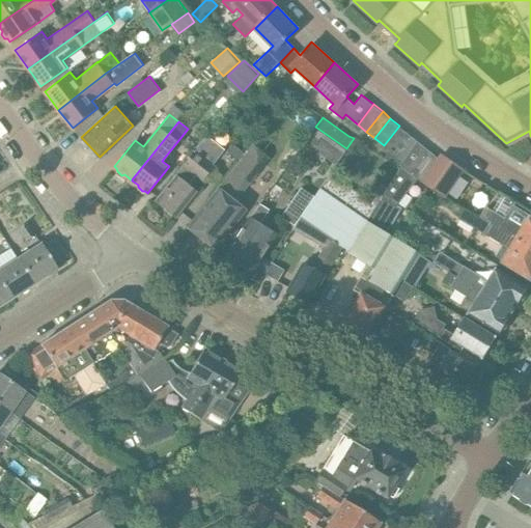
[(278,132),(269,124),(219,187),(189,225),(215,247),(242,214),(246,207),(234,199),(270,156),(263,149),(278,132)]
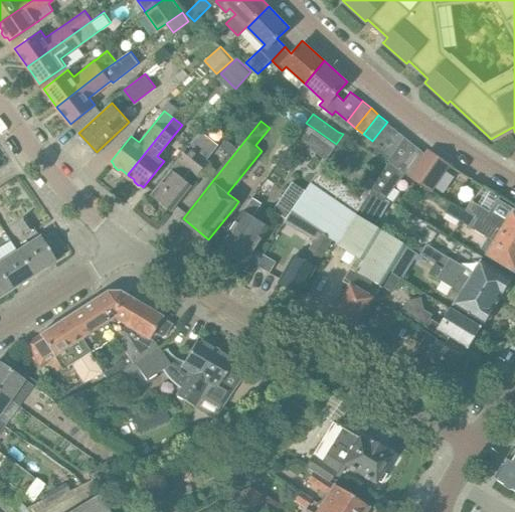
[(387,122),(372,141),(378,145),(380,147),(395,128),(387,122)]
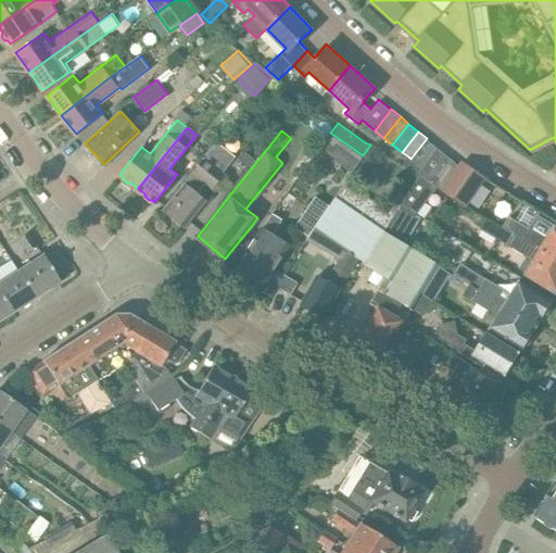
[(438,147),(427,138),(411,159),(422,168),(438,147)]
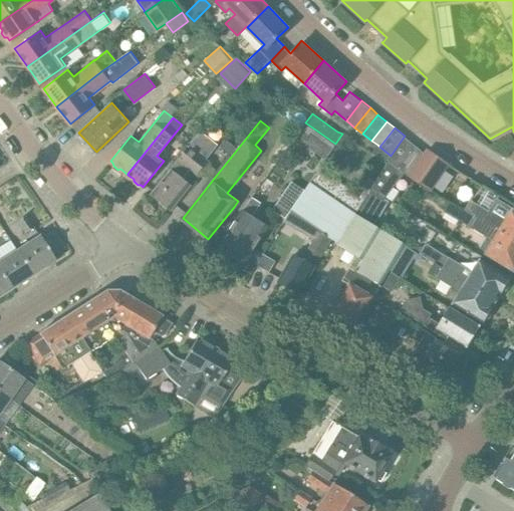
[(218,142),(201,129),(189,145),(151,193),(171,209),(192,183),(184,177),(192,167),(199,173),(209,161),(206,158),(218,142)]
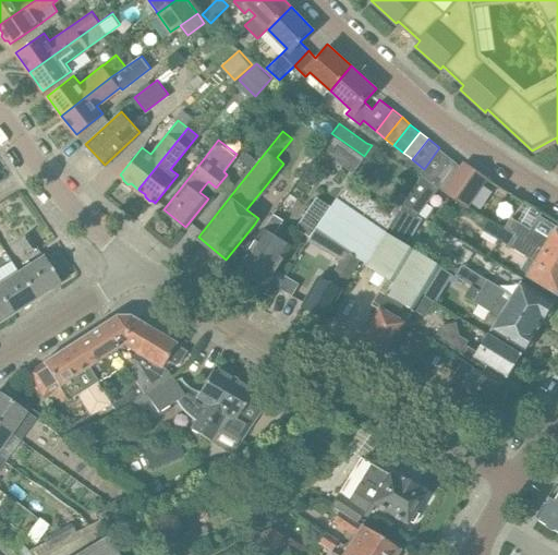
[(450,157),(439,147),(424,169),(421,173),(434,183),(450,157)]
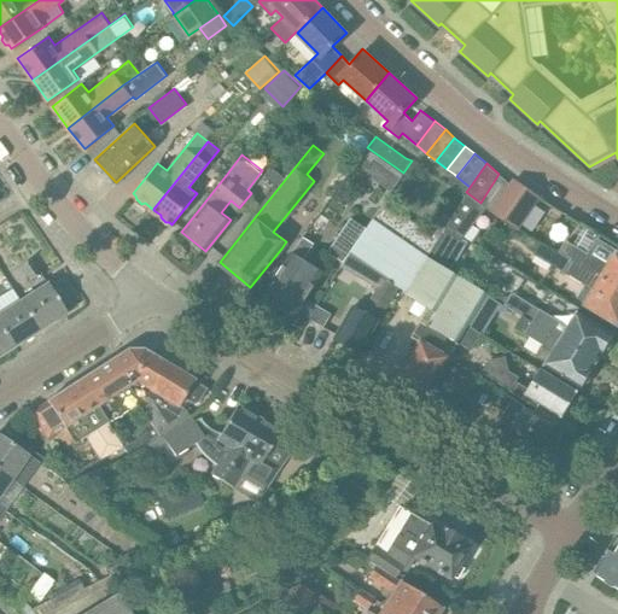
[(286,176),(273,165),(266,174),(279,186),(286,176)]
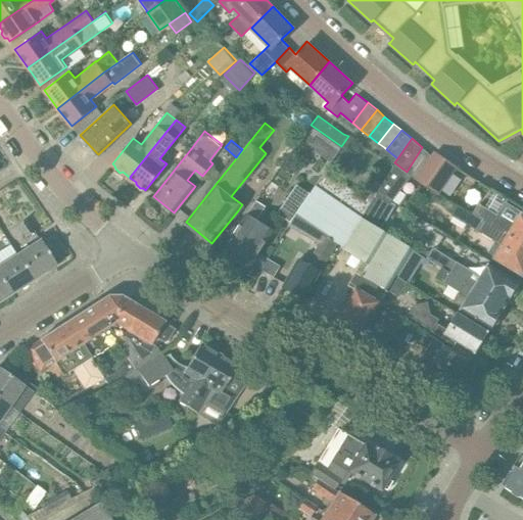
[(384,147),(378,154),(393,163),(394,162),(397,158),(386,149),(384,147)]
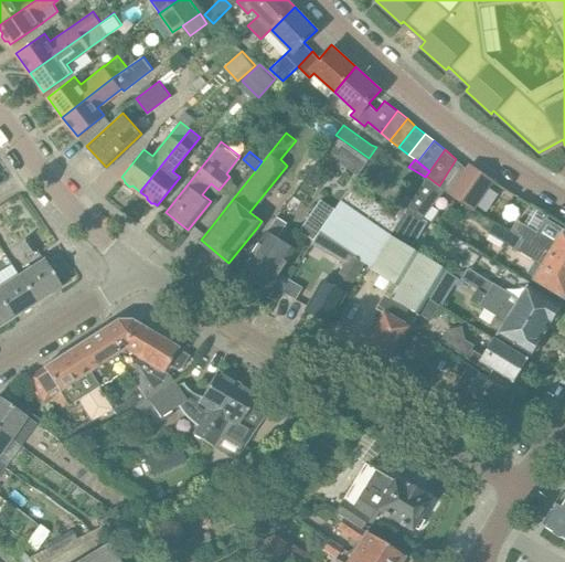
[(467,167),(456,159),(439,186),(449,193),(450,192),(467,167)]
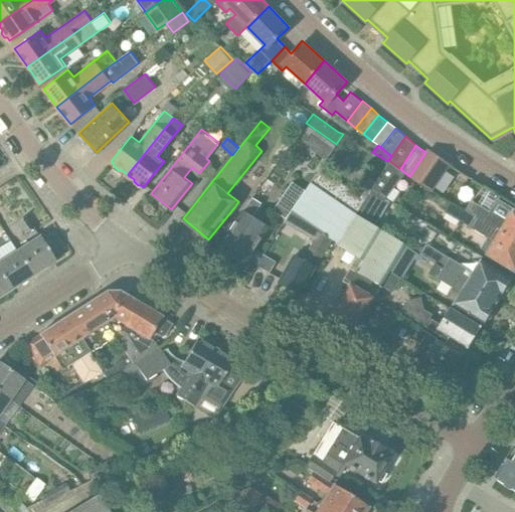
[(425,152),(410,175),(431,189),(449,162),(428,148),(425,152)]
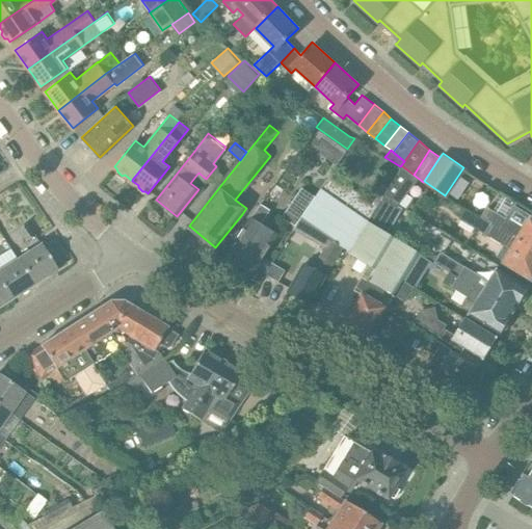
[(331,173),(320,189),(358,214),(368,220),(372,214),(378,204),(331,173)]
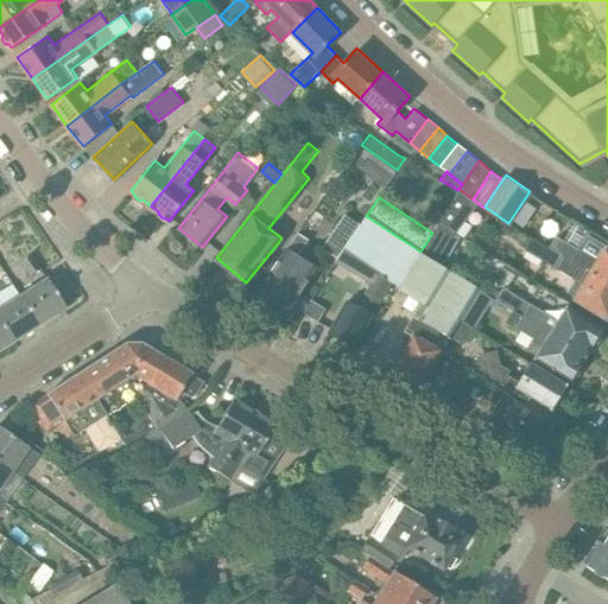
[(361,223),(343,211),(322,243),(339,255),(361,223)]
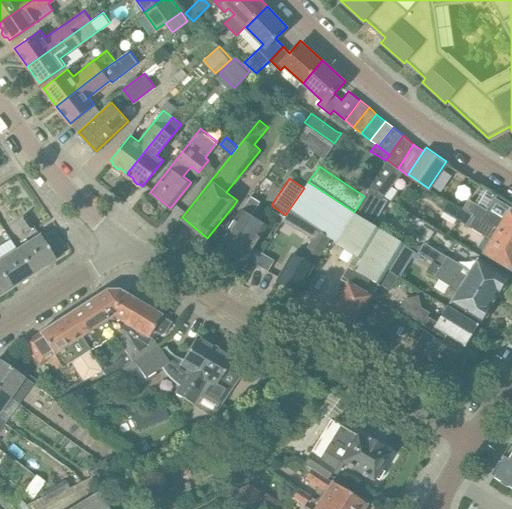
[(388,268),(403,244),(354,212),(345,206),(308,182),(304,188),(289,210),(315,227),(329,236),(335,239),(334,242),(354,253),(349,262),(355,265),(353,268),(348,265),(341,278),(348,282),(332,311),(355,324),(372,293),(364,288),(370,277),(378,282),(379,281),(383,283),(390,270),(388,268)]
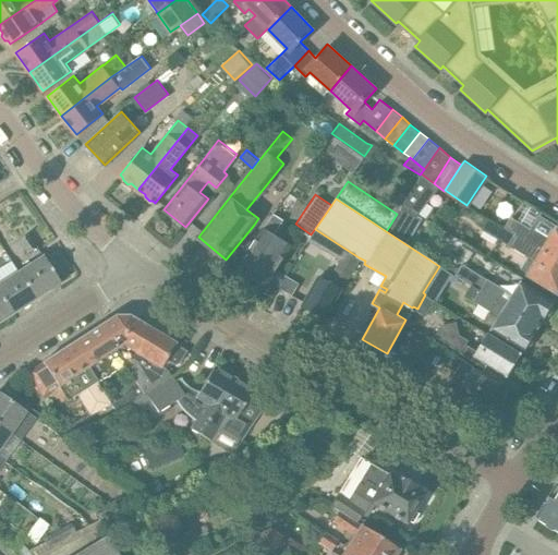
[(386,231),(397,238),(415,210),(402,203),(397,214),(390,225),(386,231)]
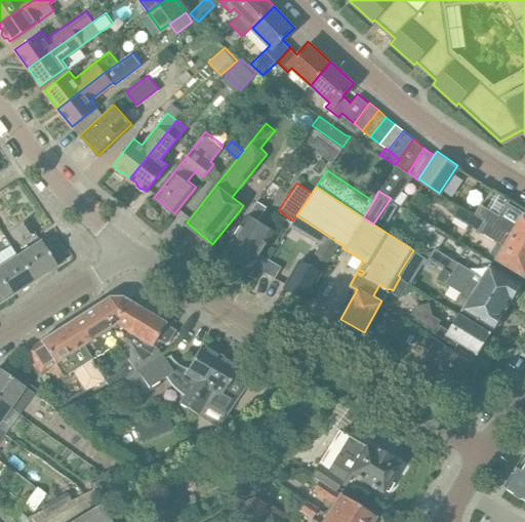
[(267,205),(257,199),(248,214),(246,213),(234,233),(224,250),(228,253),(250,268),(273,230),(257,221),(267,205)]
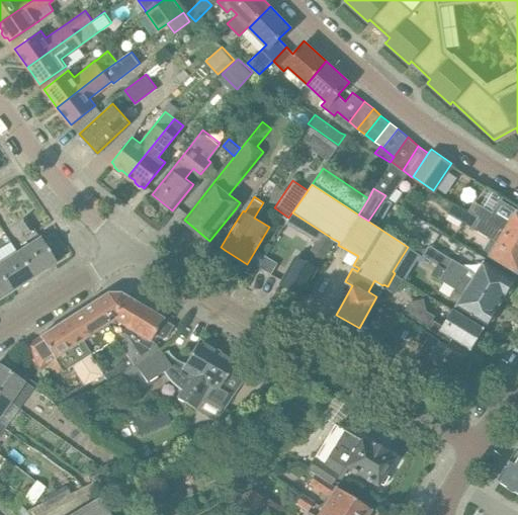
[(517,241),(517,209),(501,198),(493,211),(484,206),(479,216),(480,216),(479,218),(517,241)]
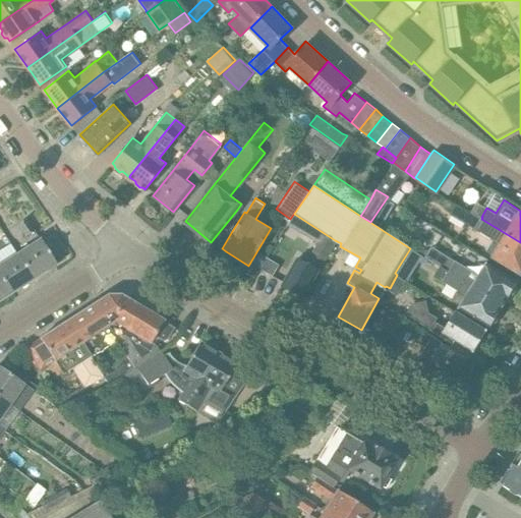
[(482,217),(481,217),(472,211),(464,223),(500,245),(494,255),(520,273),(520,242),(481,219),(482,217)]
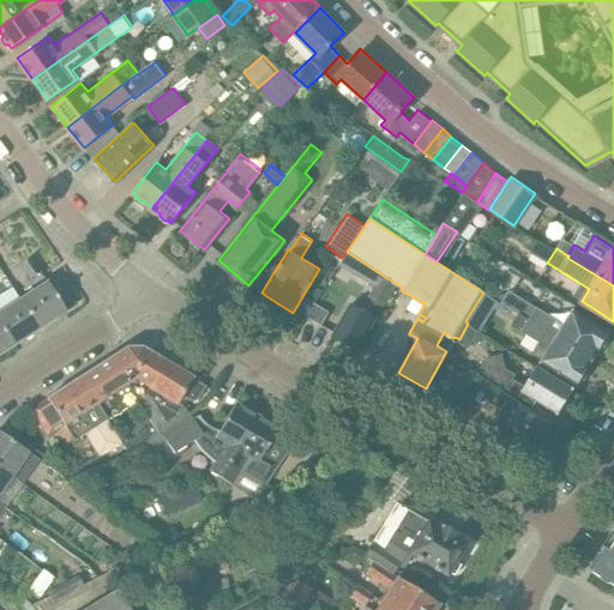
[(40,271),(31,257),(20,264),(29,278),(40,271)]
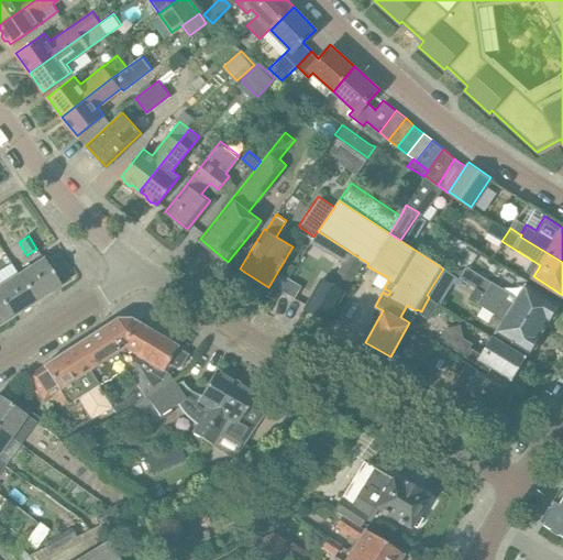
[(362,260),(346,250),(329,284),(320,278),(304,307),(328,320),(362,260)]
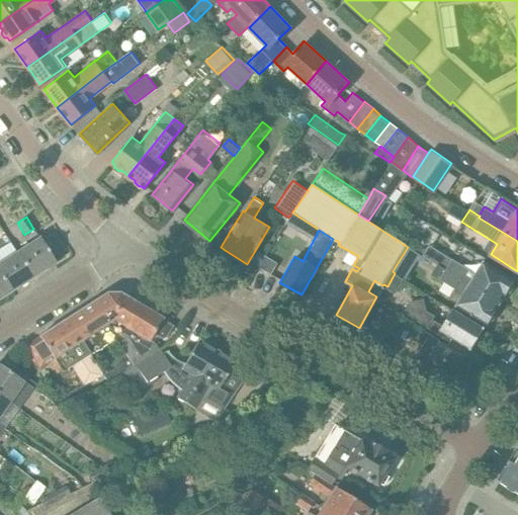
[(39,234),(17,249),(34,275),(57,260),(39,234)]
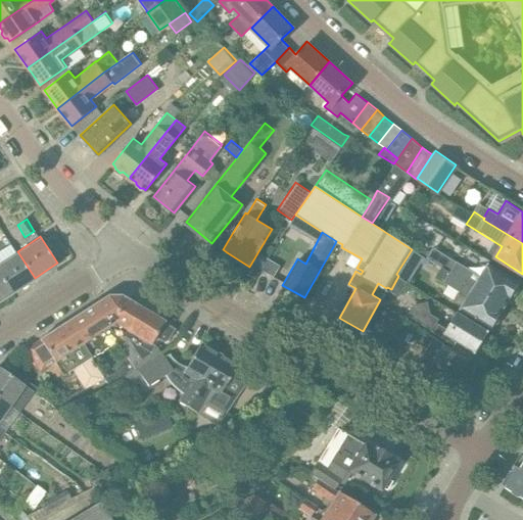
[(396,274),(398,276),(408,281),(421,256),(412,249),(396,274)]
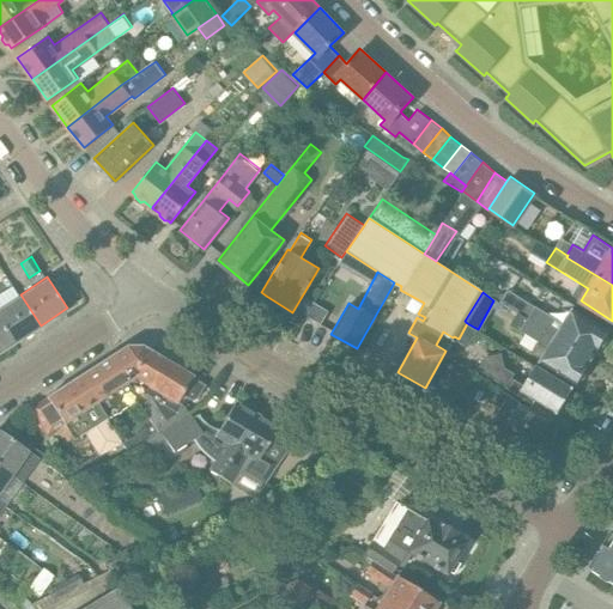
[(519,311),(556,334),(592,355),(598,346),(604,345),(607,338),(606,332),(608,329),(572,308),(563,321),(516,293),(509,305),(514,308),(515,306),(520,310),(519,311)]
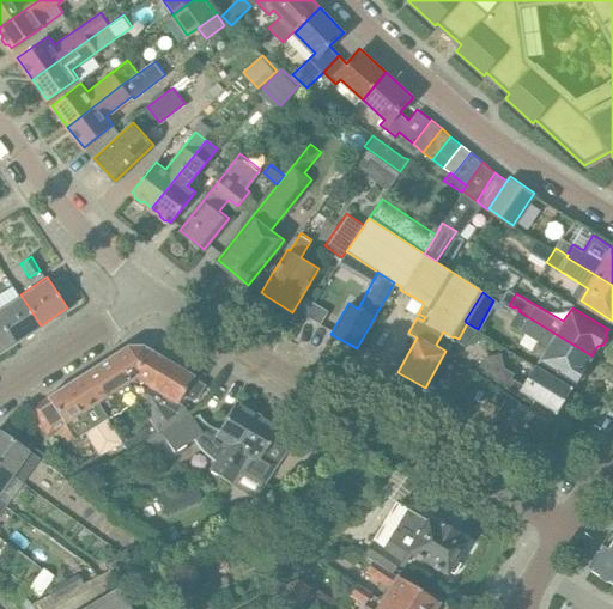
[(0,320),(14,342),(41,326),(20,294),(0,306),(0,320)]
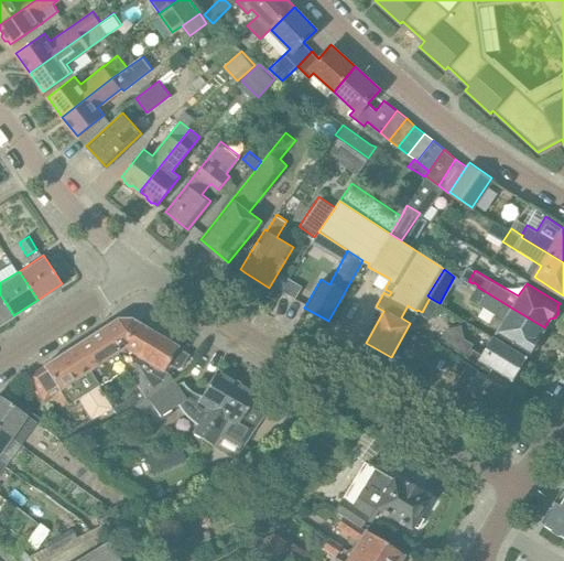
[(284,287),(282,290),(295,297),(302,284),(288,277),(283,286),(284,287)]
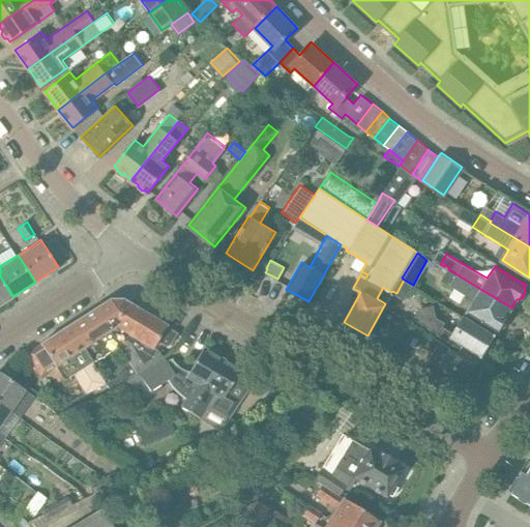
[(448,269),(442,280),(466,293),(464,297),(472,302),(466,312),(498,330),(499,328),(503,328),(507,322),(506,317),(511,308),(480,289),(448,269)]
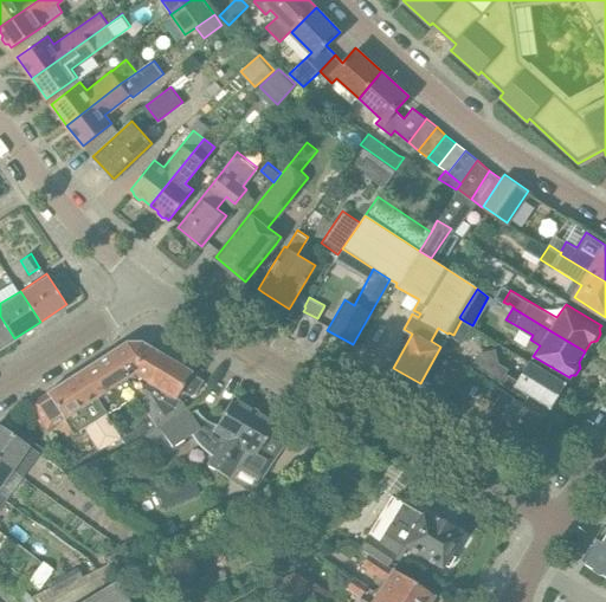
[(0,347),(14,338),(0,316),(0,347)]
